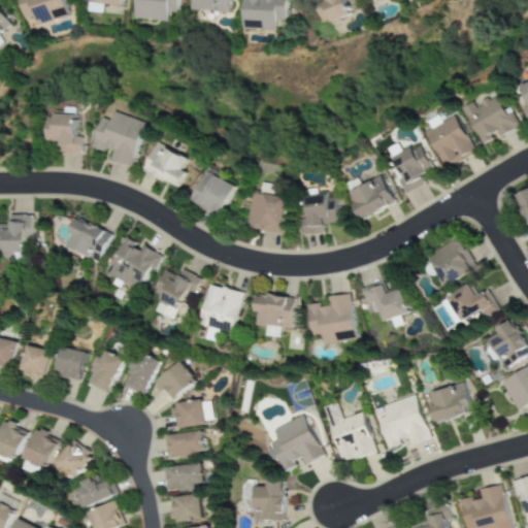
[(20,0),(25,20),(35,18),(37,25),(68,18),(64,0),(20,0)]
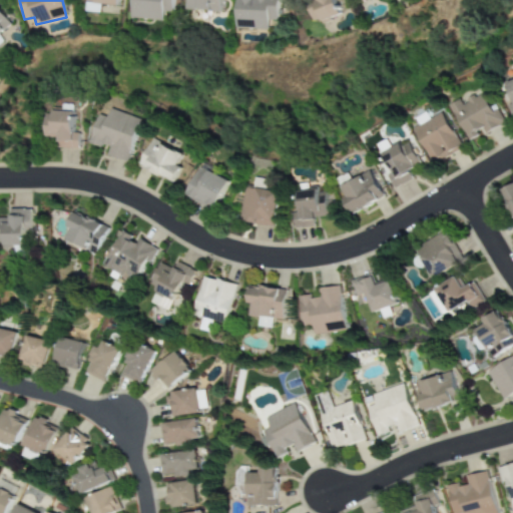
[(163,21),(163,11),(173,12),(174,0),(132,0),(131,18),(163,21)]
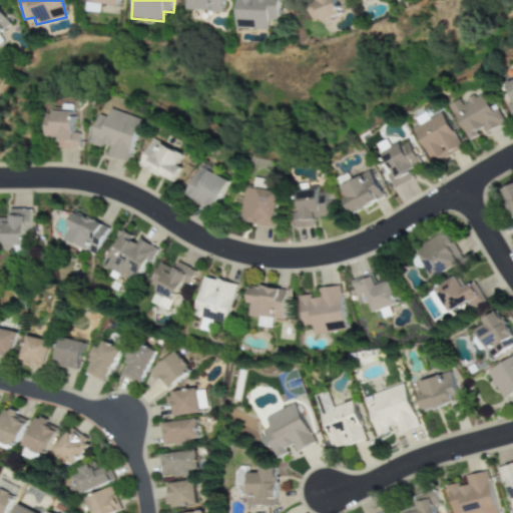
[(220,12),(221,0),(188,0),(187,9),(220,12)]
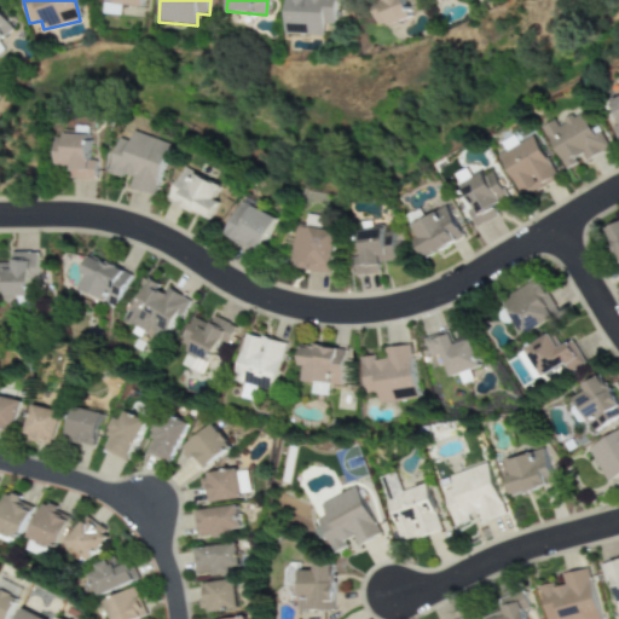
[(285,0),(285,35),(324,36),(324,24),(335,25),(335,0),(285,0)]
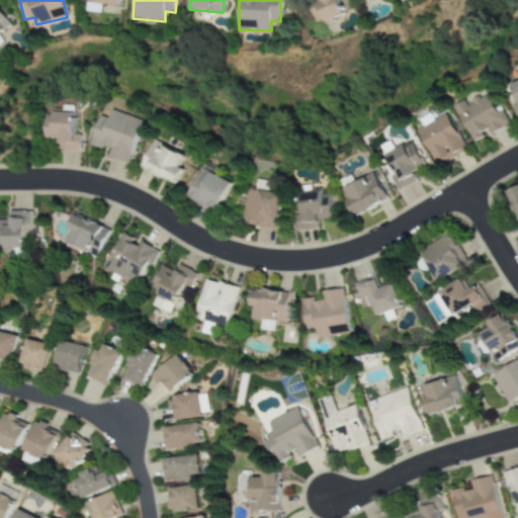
[(344,13),(338,0),(318,0),(320,3),(311,6),(317,23),(344,13)]
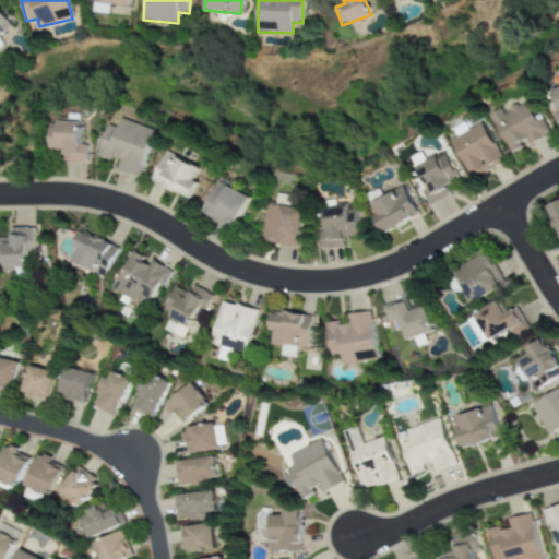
[(0,35),(12,27),(0,9),(0,35)]
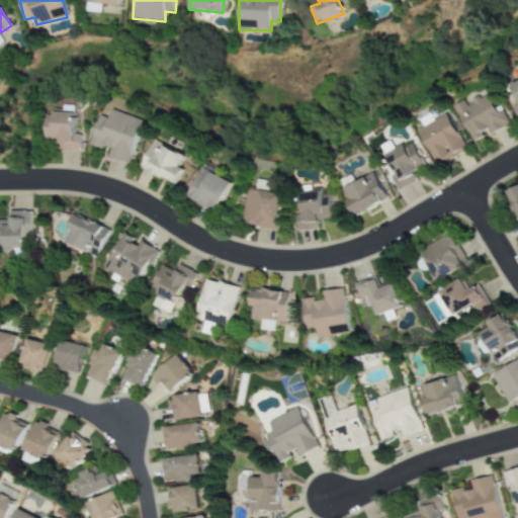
[(454,107),(475,141),(489,133),(491,136),(508,125),(489,92),(468,105),(465,100),(454,107)]
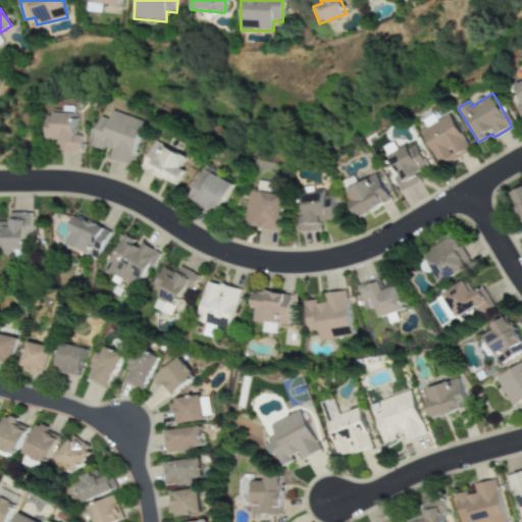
[(103,117),(93,147),(104,151),(106,147),(113,150),(110,158),(131,165),(146,121),(115,111),(112,120),(103,117)]
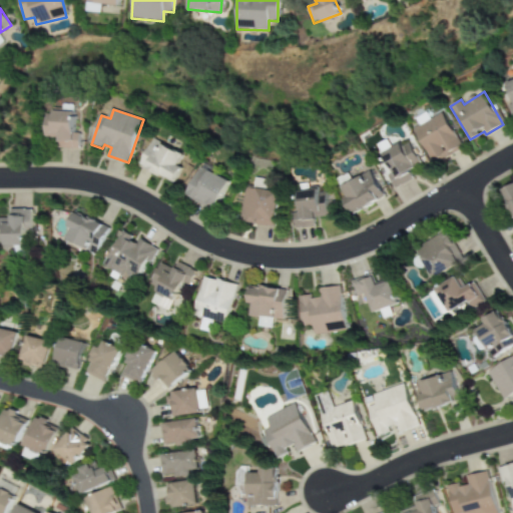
[(75,133),(75,112),(55,111),(54,118),(47,118),(46,136),(60,137),(59,148),(80,149),(80,133),(75,133)]
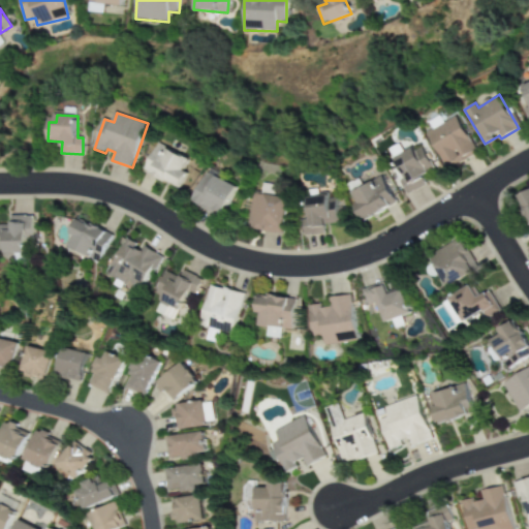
[(476,153),(457,116),(426,132),(446,169),(476,153)]
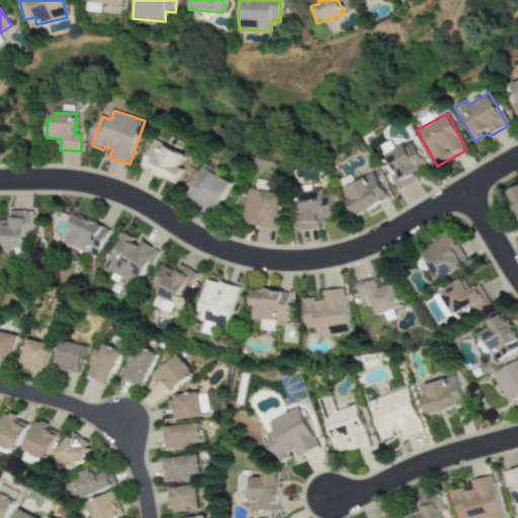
[(175,185),(184,169),(180,167),(186,156),(156,141),(142,167),(175,185)]
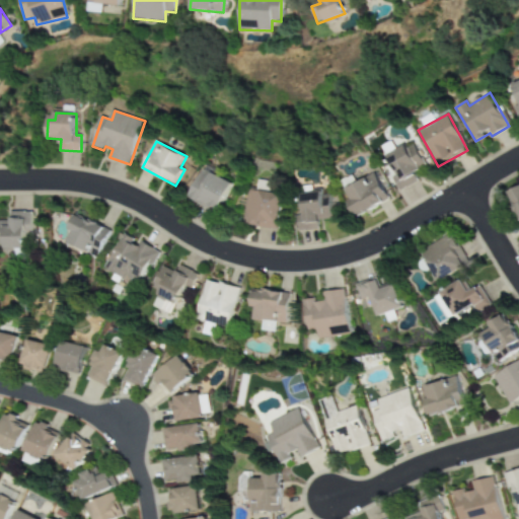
[(395,174),(392,176),(398,191),(418,182),(413,171),(425,166),(413,142),(386,154),(395,174)]
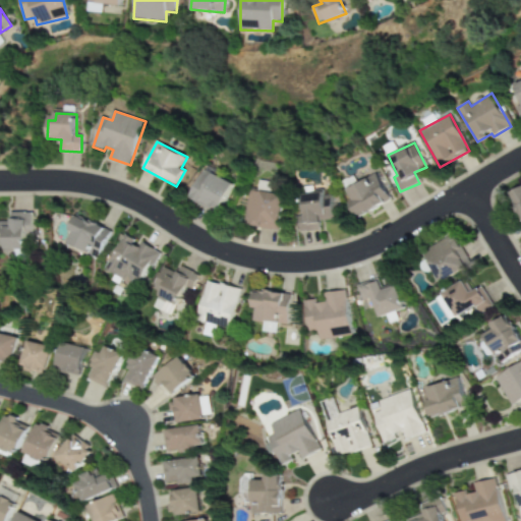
[(188,199),(218,214),(234,182),(205,168),(188,199)]
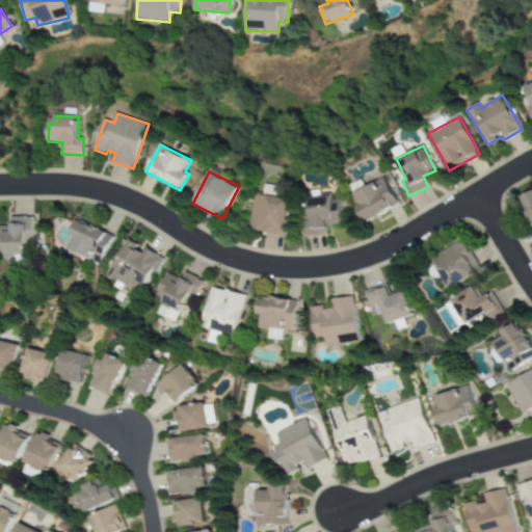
[(398,206),(384,179),(351,194),(365,221),(398,206)]
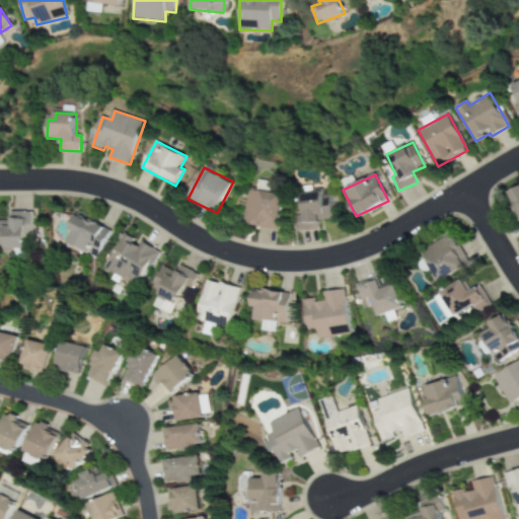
[(518,189),(508,194),(518,218),(518,189)]
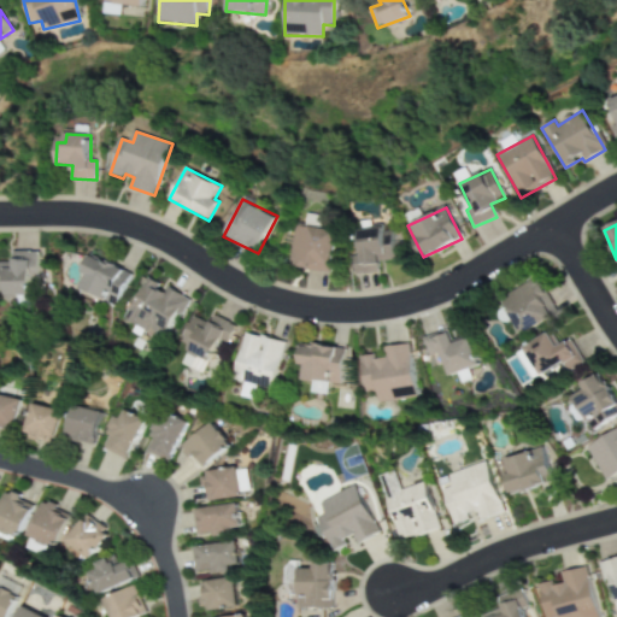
[(330,274),(336,231),(295,225),(289,268),(330,274)]
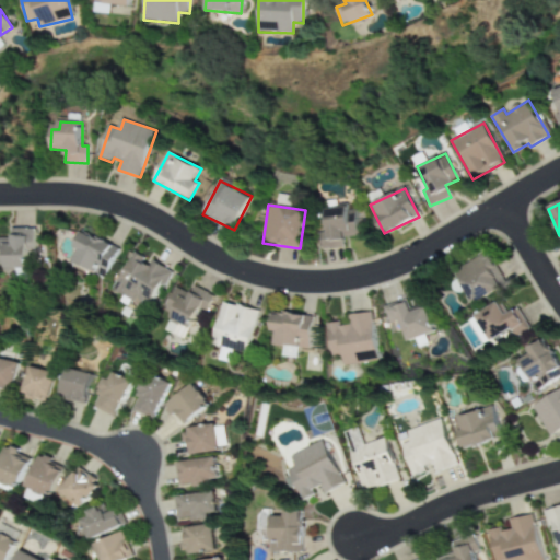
[(322,249),(345,247),(343,237),(359,236),(356,207),(325,210),(327,232),(321,233),(322,249)]
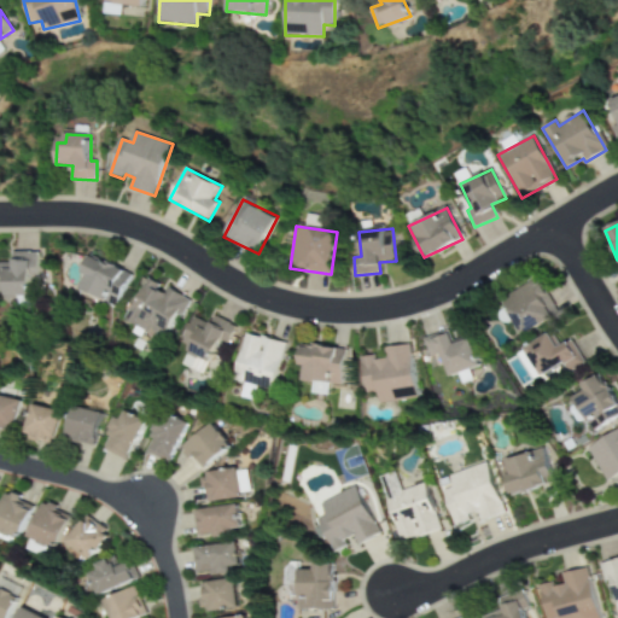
[(0,262),(0,292),(6,293),(6,298),(31,297),(31,281),(39,281),(39,252),(12,252),(12,263),(0,262)]
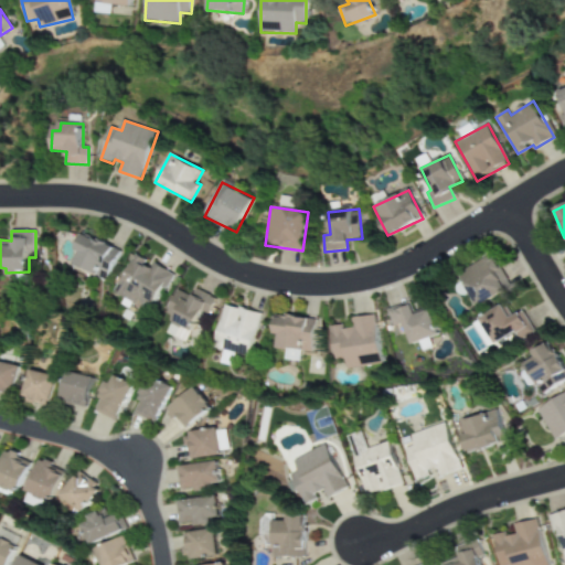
[(70,264),(106,280),(119,251),(84,234),(70,264)]
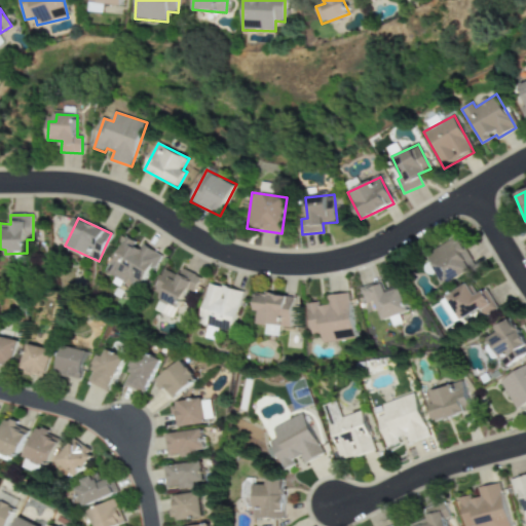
[(161,255),(139,243),(124,236),(106,273),(139,289),(149,267),(154,270),(161,255)]
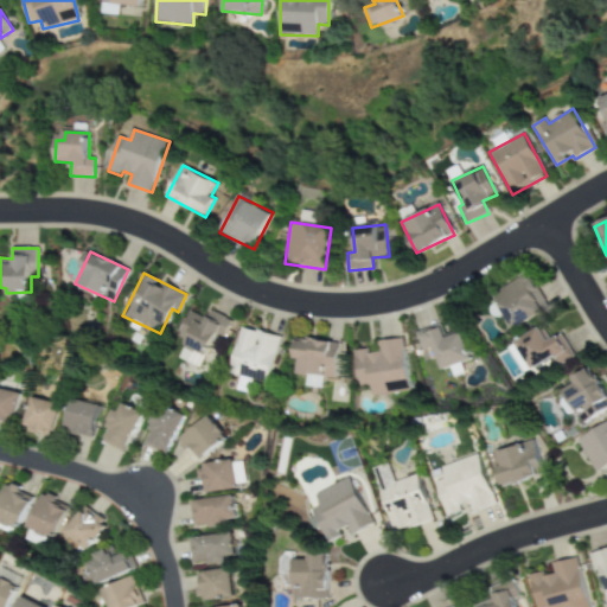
[(493,293),(511,328),(548,310),(530,274),(493,293)]
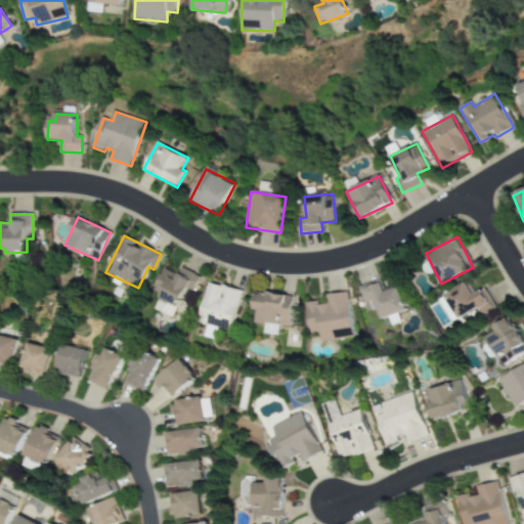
[(153,309),(172,318),(185,290),(192,293),(200,276),(181,268),(177,275),(163,269),(154,292),(160,295),(153,309)]
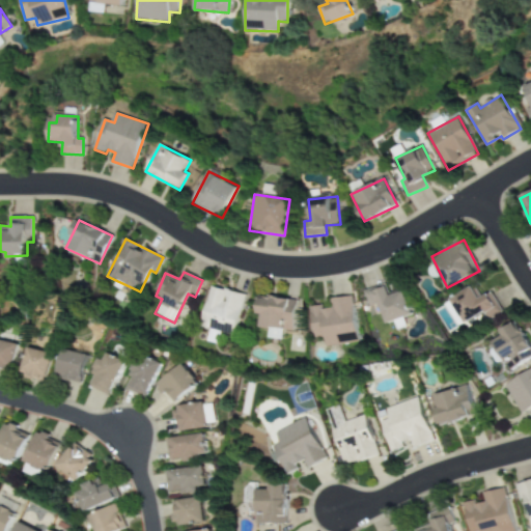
[(388,296),(386,285),(364,291),(368,306),(379,304),(384,324),(411,315),(403,291),(388,296)]
